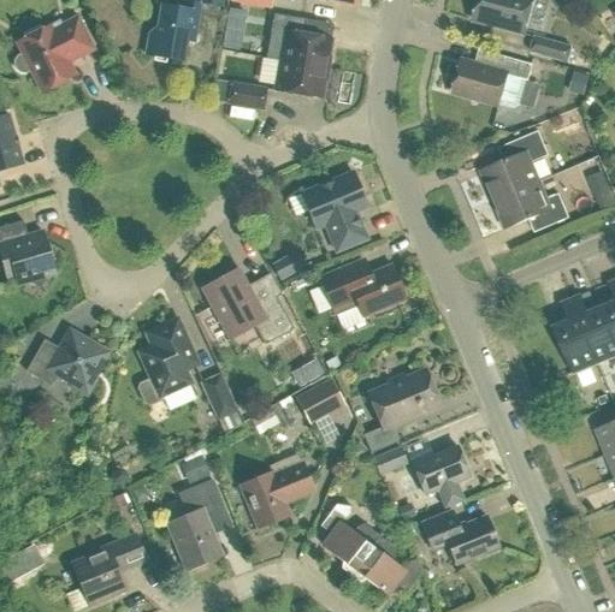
[(478,0),(474,16),(496,23),(496,25),(526,34),(534,0),(478,0)]
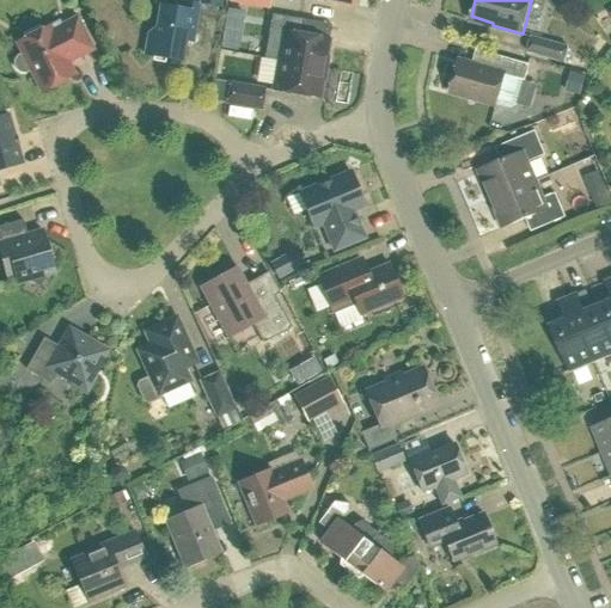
[(197,11),(160,4),(157,25),(148,32),(145,53),(182,59),(184,40),(193,41),(197,11)]
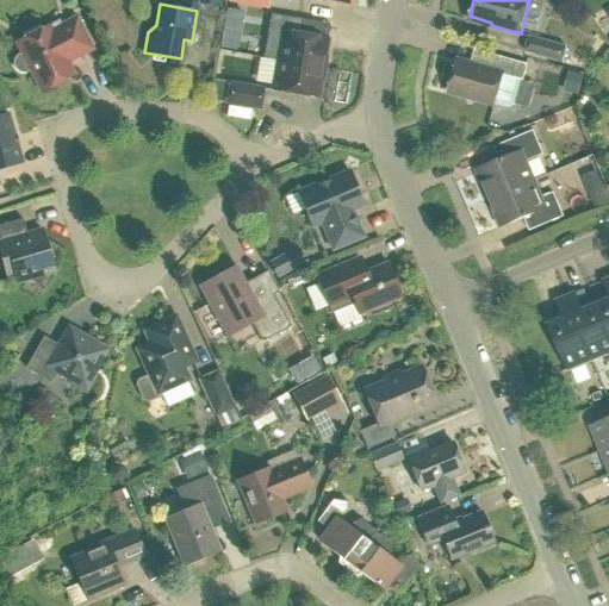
[(277,58),(325,67),(327,55),(325,55),(329,37),(299,32),(302,18),(271,13),(266,39),(279,42),(277,58)]
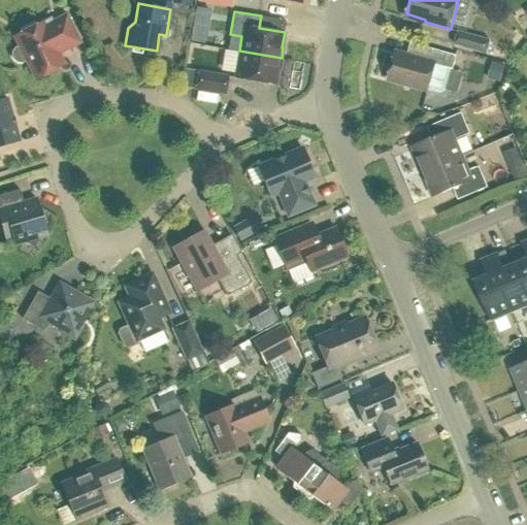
[(80,41),(66,12),(52,20),(51,18),(43,21),(43,20),(13,35),(18,44),(17,45),(14,45),(13,46),(12,48),(12,50),(12,51),(11,53),(12,55),(13,57),(14,58),(15,59),(17,60),(18,60),(20,60),(22,60),(24,60),(25,59),(29,66),(33,64),(39,76),(65,64),(60,53),(80,41)]
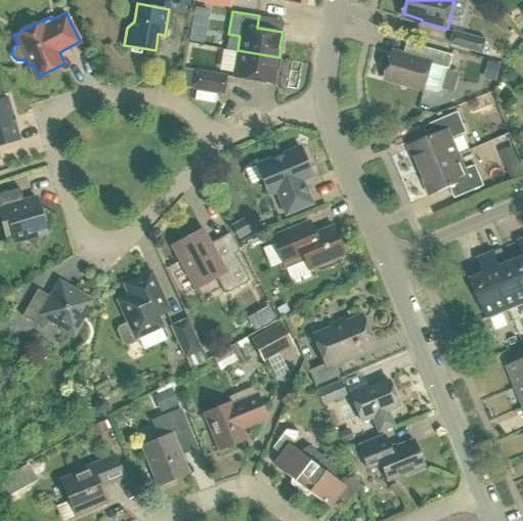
[(494,40),(455,28),(451,42),(490,53),(494,40)]
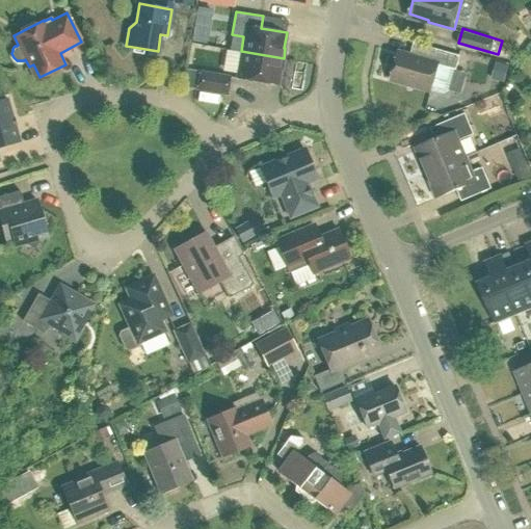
[(460,55),(436,48),(432,61),(399,52),(392,78),(432,89),(440,63),(456,69),(460,55)]
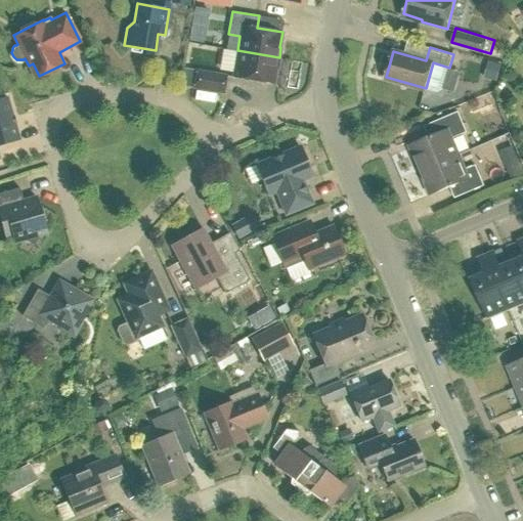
[(279,57),(237,50),(232,76),(273,83),(276,68),(277,69),(279,57)]
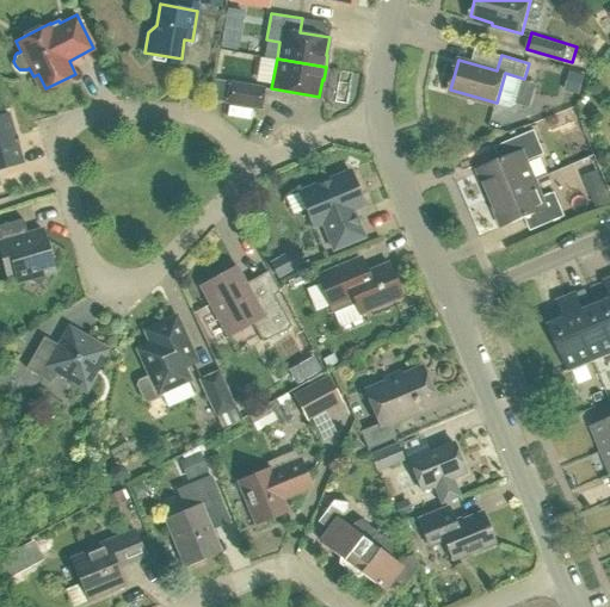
[(266,85),(229,78),(226,100),(262,107),(266,85)]
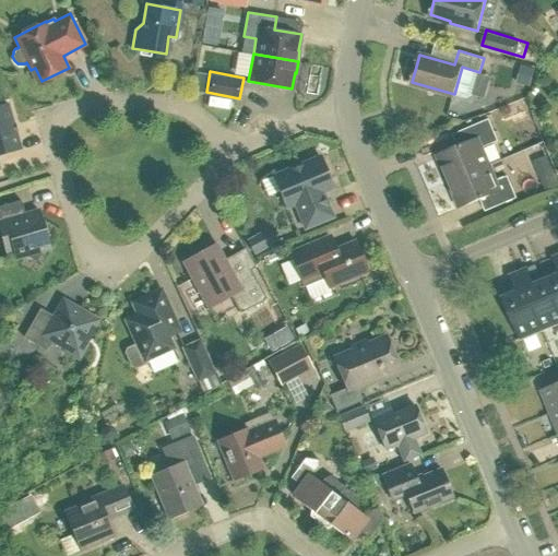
[(0,153),(21,148),(8,103),(0,105),(0,168),(1,169),(0,166),(0,153)]
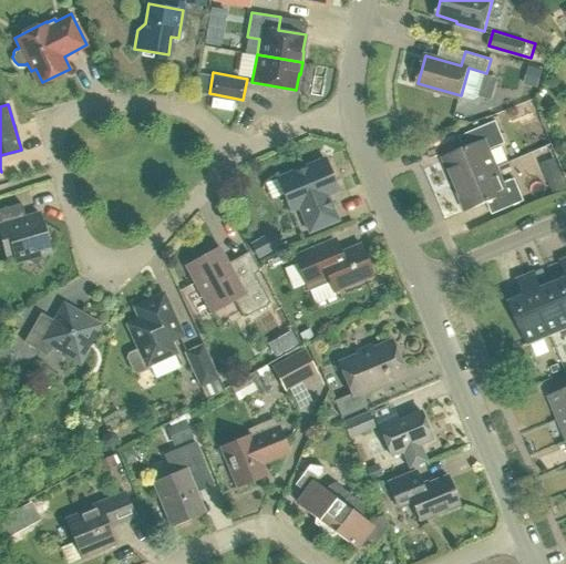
[(444,156),(455,183),(496,166),(490,149),(505,142),(496,120),(460,135),(465,147),(444,156)]
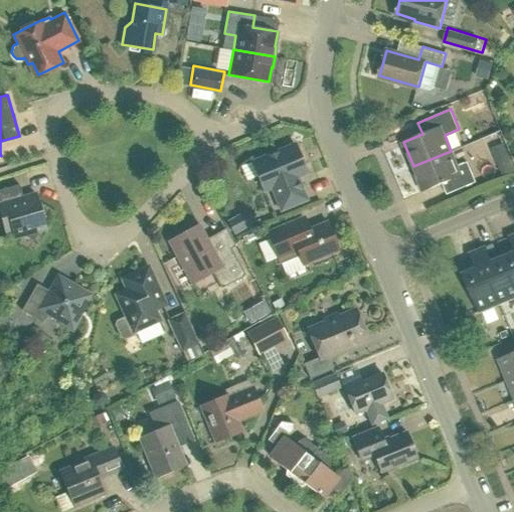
[(307,173),(295,143),(251,161),(264,190),(272,187),(281,209),(307,199),(298,176),(307,173)]
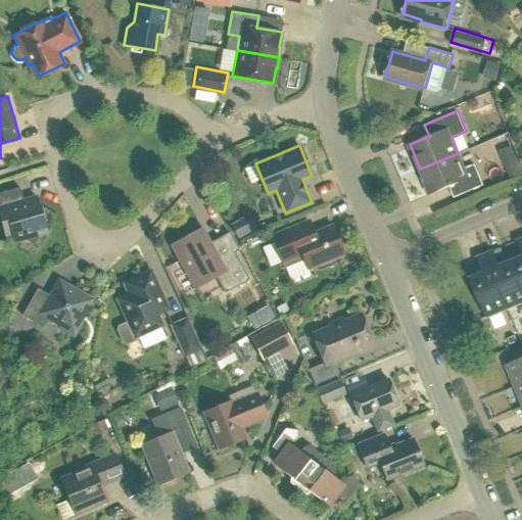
[(465,169),(458,153),(420,169),(430,194),(449,185),(455,196),(483,184),(475,164),(465,169)]
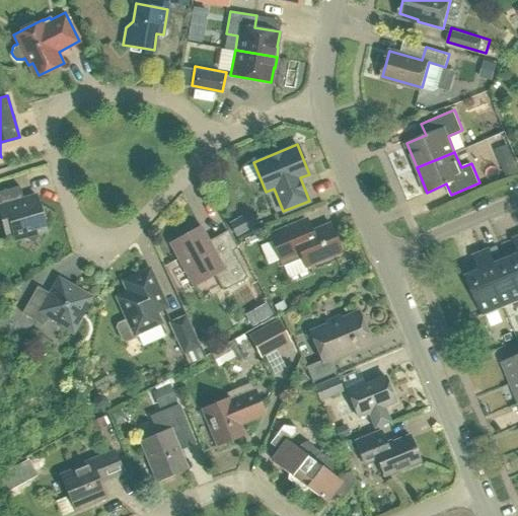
[(23,198),(19,186),(0,191),(0,213),(6,233),(12,231),(15,238),(23,236),(33,241),(39,232),(46,229),(35,195),(23,198)]
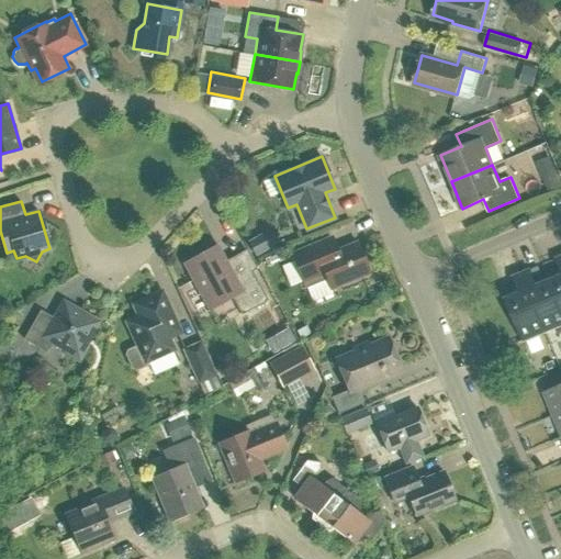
[(279,242),(271,227),(248,239),(256,254),(279,242)]
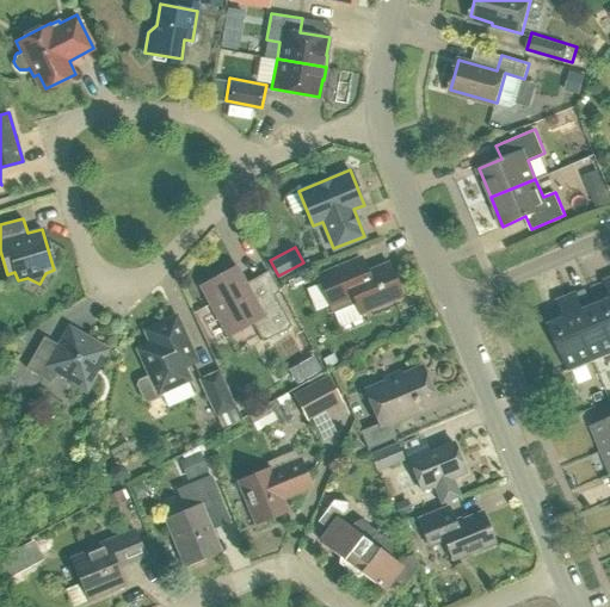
[(358,273),(351,259),(316,273),(332,311),(355,302),(359,314),(402,296),(388,261),(358,273)]
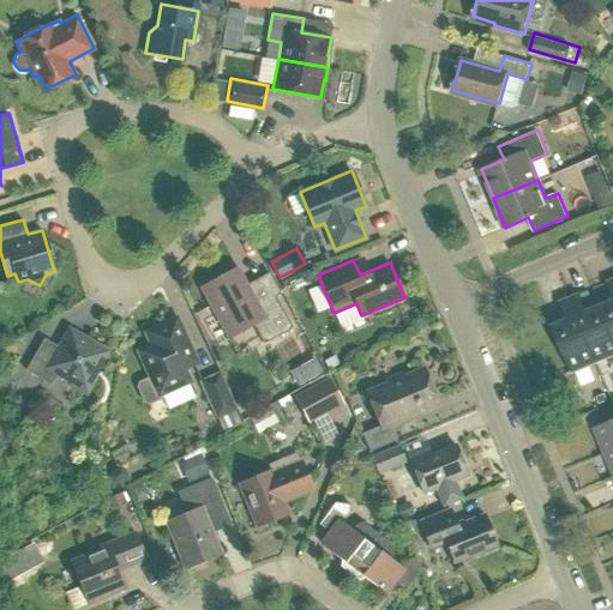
[(258,303),(236,265),(200,285),(229,338),(254,324),(264,343),(293,326),(275,294),(258,303)]
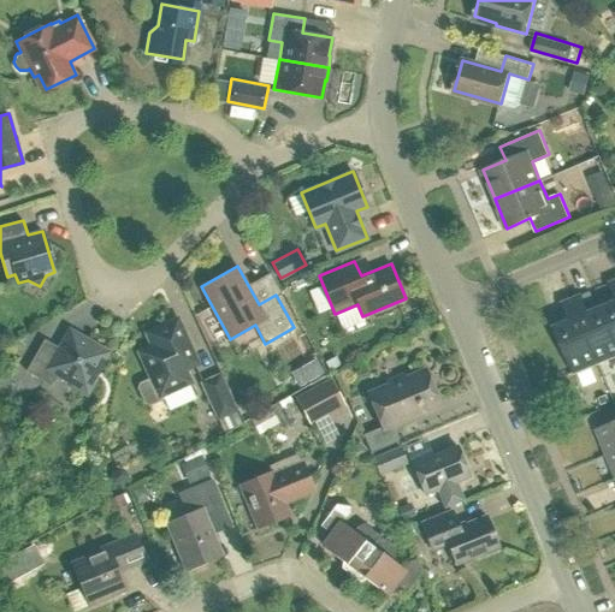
[(614,280),(610,283),(614,293),(614,301),(603,306),(614,334),(614,280)]
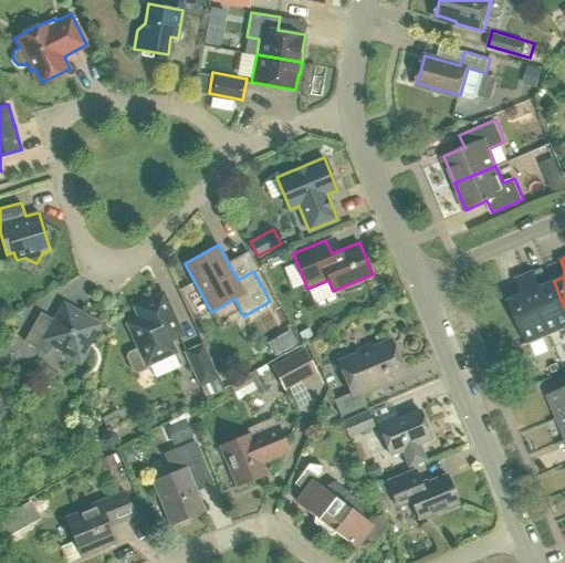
[(525,274),(550,333),(564,325),(564,308),(554,281),(541,287),(534,271),(525,274)]
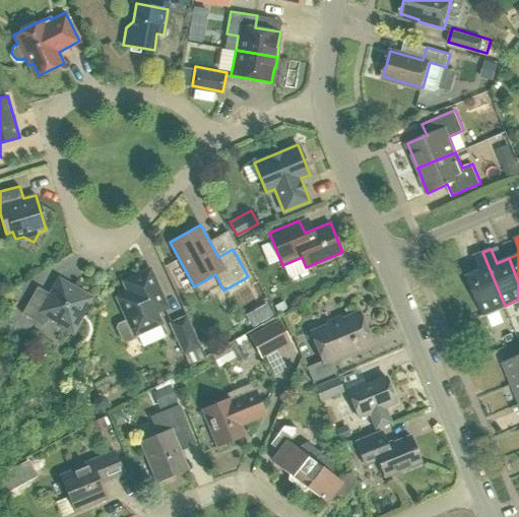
[(484,314),(505,306),(482,252),(474,256),(480,270),(468,275),(484,314)]
